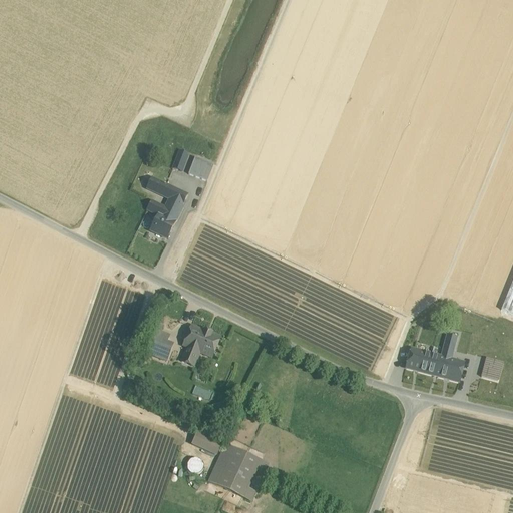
[(187,156),(180,153),(174,169),(181,172),(187,156)]
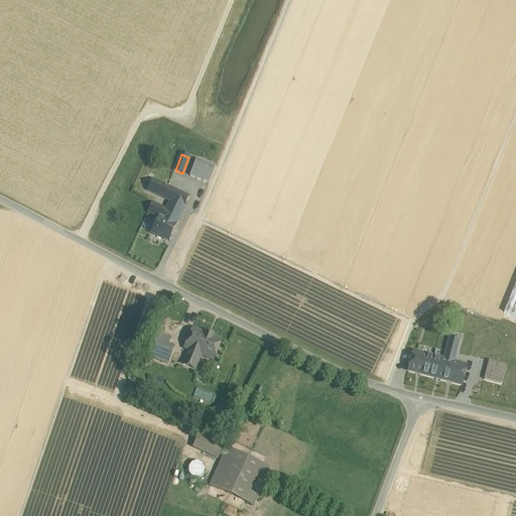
[(188,157),(182,173),(188,175),(195,159),(188,157)]
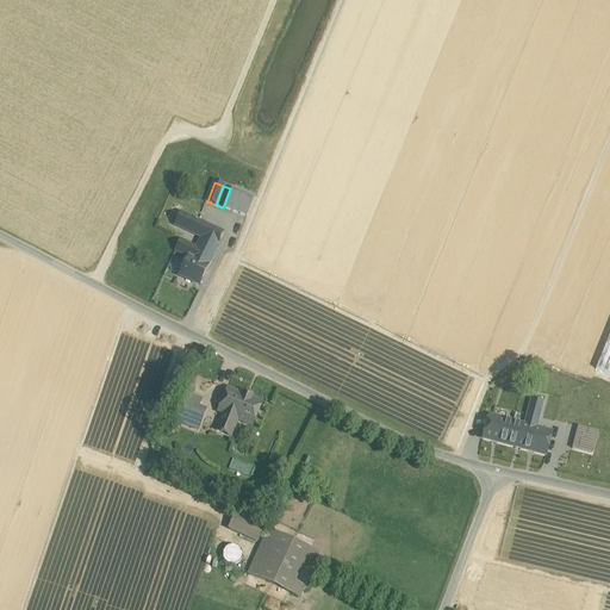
[(248,216),(255,195),(232,187),(225,207),(248,216)]
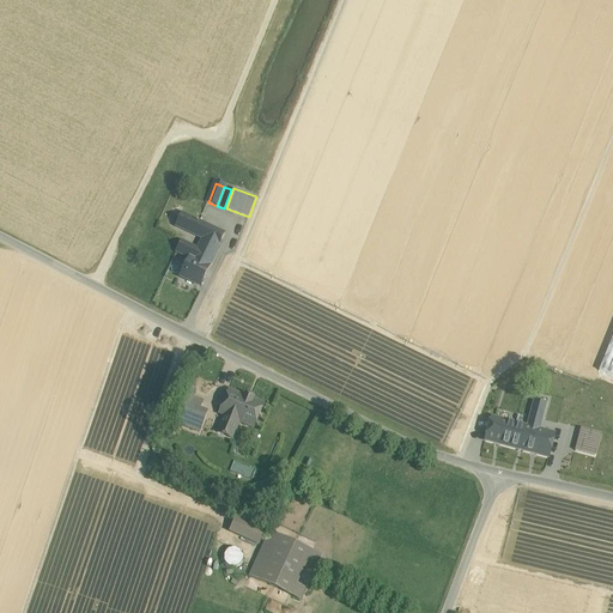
[(201,200),(192,195),(183,212),(193,217),(201,200)]
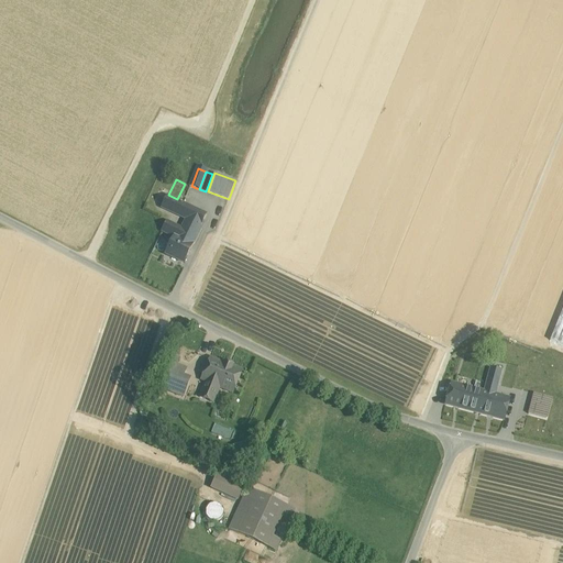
[(206,216),(167,198),(163,208),(183,218),(181,220),(186,222),(187,219),(200,225),(206,216)]
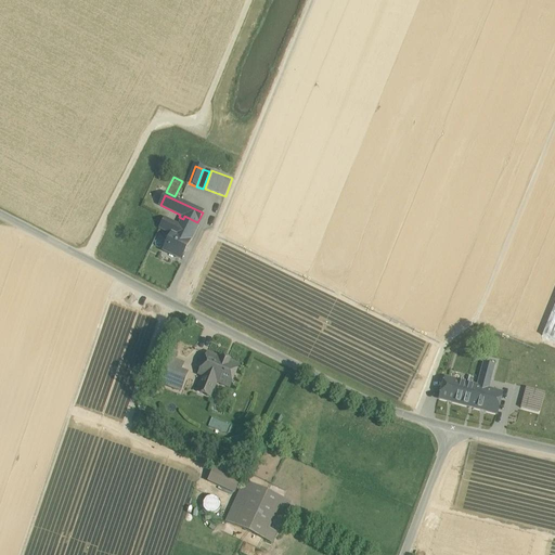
[(179,227),(165,220),(160,229),(171,234),(164,252),(181,259),(198,222),(197,222),(184,216),(183,219),(179,227)]
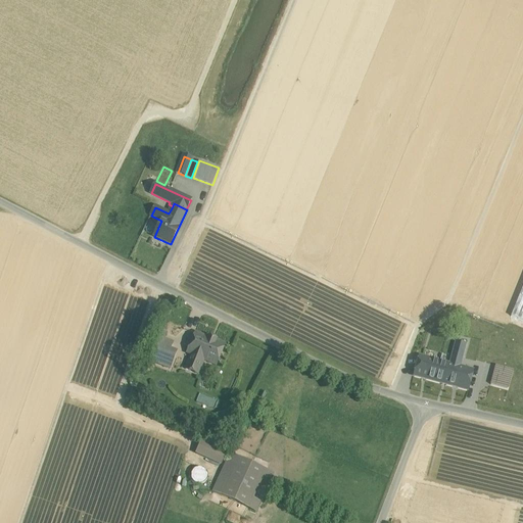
[(522,287),(512,317),(522,321),(522,287)]
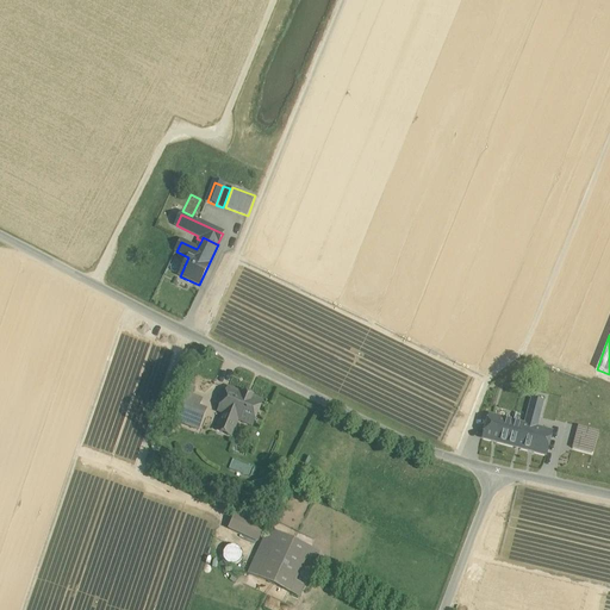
[(564,386),(548,383),(546,391),(561,394),(564,386)]
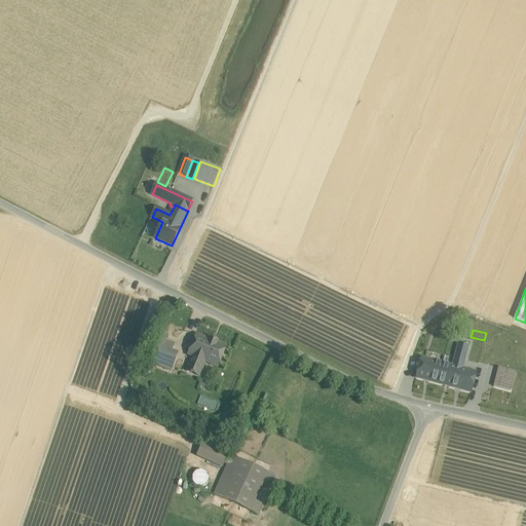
[(167,335),(160,333),(157,339),(164,342),(167,335)]
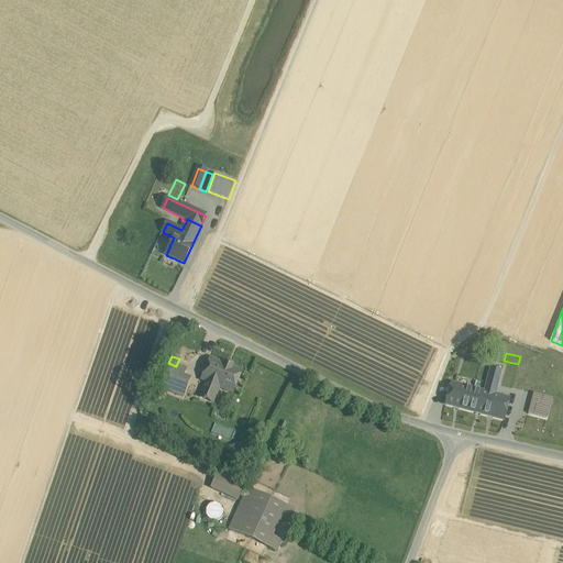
[(224,364),(210,359),(201,379),(206,382),(199,397),(213,404),(220,387),(233,393),(242,372),(233,367),(233,366),(225,363),(224,364)]
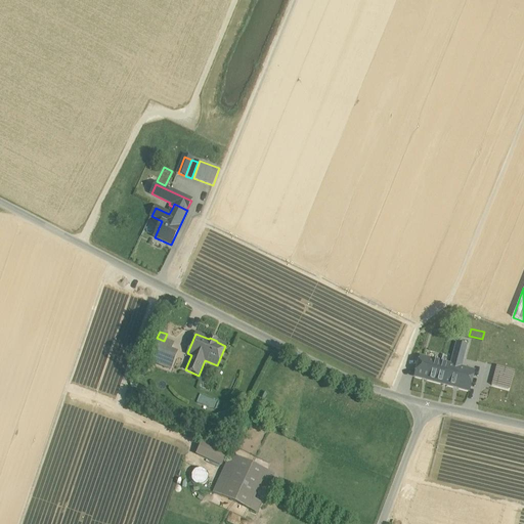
[(164,341),(157,338),(147,361),(170,369),(176,355),(170,352),(173,344),(164,341)]
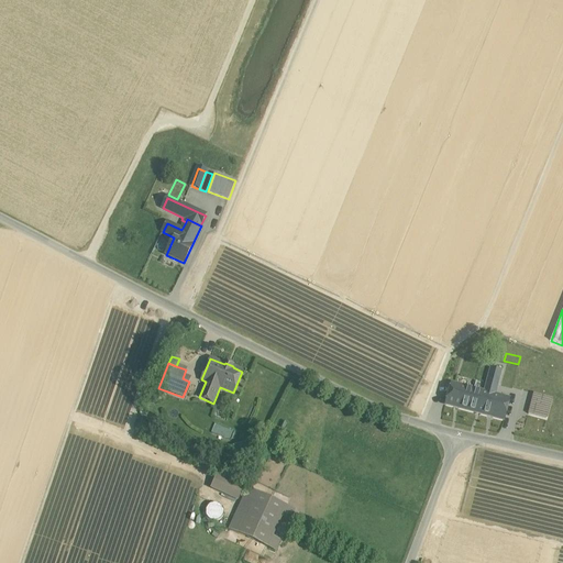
[(501,372),(492,370),(485,393),(493,395),(495,395),(501,372)]
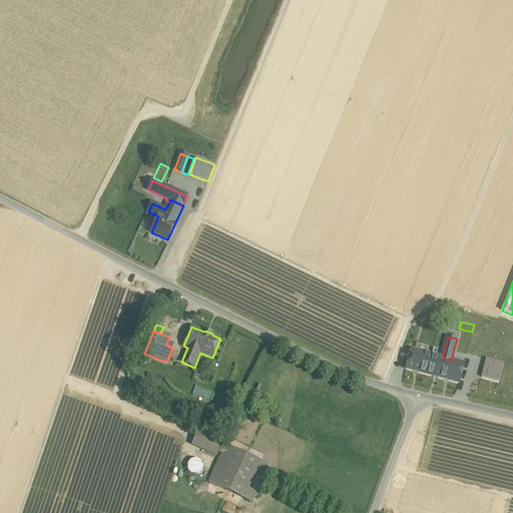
[(442,358),(412,350),(407,369),(444,379),(449,360),(442,358)]
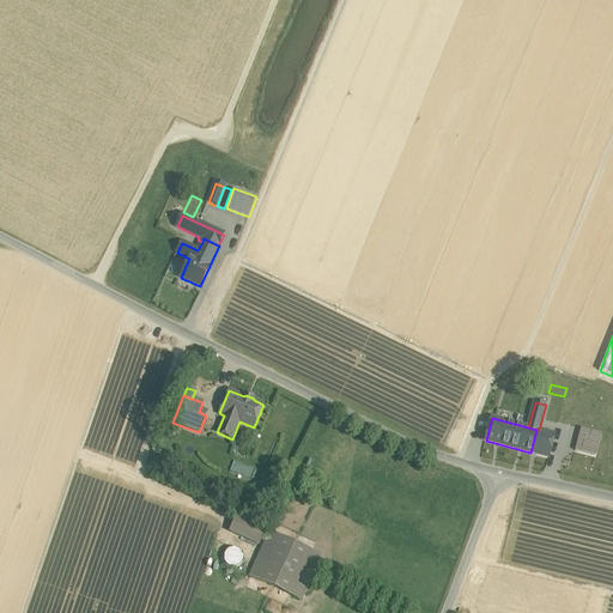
[(539,430),(536,430),(530,453),(548,457),(554,435),(539,430)]
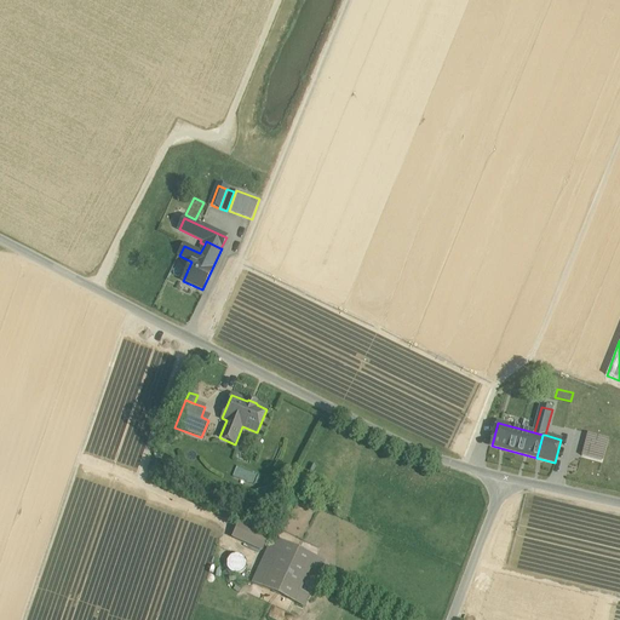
[(236,465),(233,476),(254,483),(257,472),(236,465)]
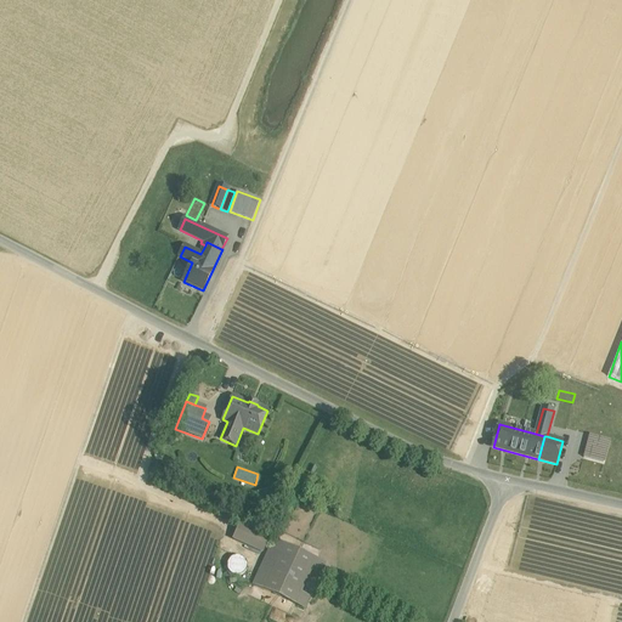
[(267,537),(241,525),(235,539),(261,552),(267,537)]
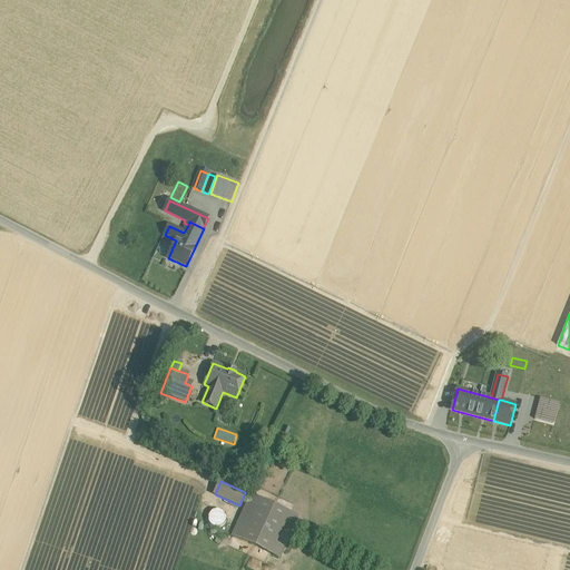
[(290,513),(252,495),(233,536),(271,554),(290,513)]
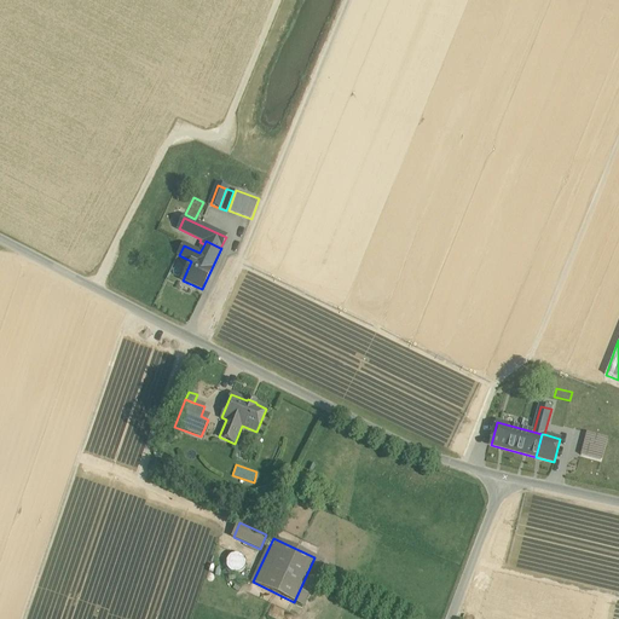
[(246,568),(246,563),(246,560),(243,557),(239,555),(236,554),(232,555),(229,557),(227,561),(226,565),(227,568),(229,571),(232,573),(236,574),(239,573),(243,571),(246,568)]
